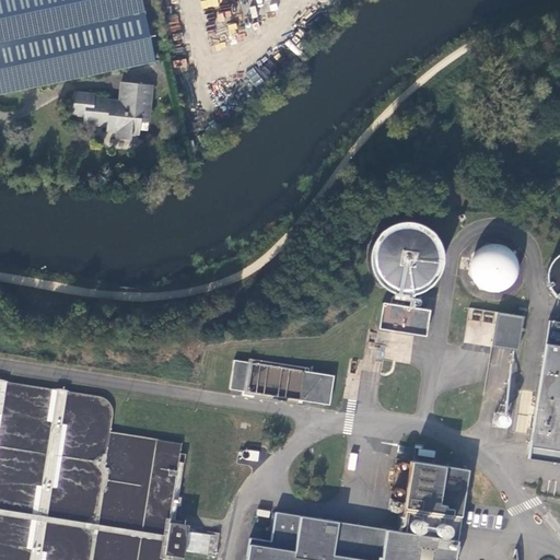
[(0,0),(0,93),(154,60),(140,0),(0,0)]
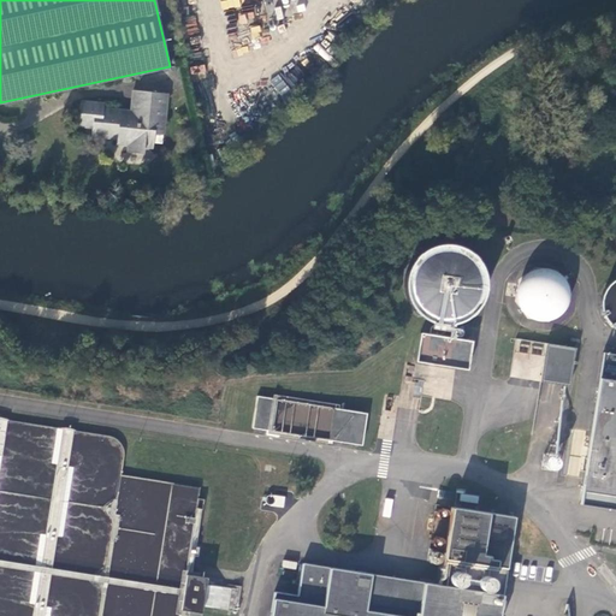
[(131,89),(130,101),(141,102),(142,90),(131,89)]
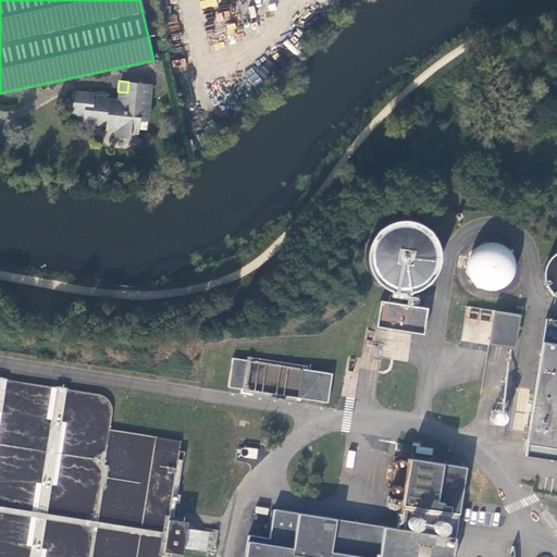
[(127,93),(118,91),(116,99),(115,107),(104,106),(106,98),(93,97),(93,93),(73,90),(71,112),(83,114),(82,122),(104,124),(104,130),(114,131),(114,136),(128,137),(130,132),(137,133),(138,121),(147,121),(150,85),(128,82),(127,93)]
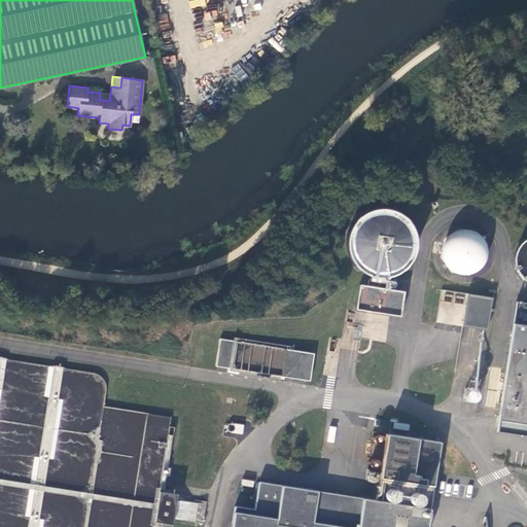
[(110,94),(100,93),(99,100),(109,101),(110,94)]
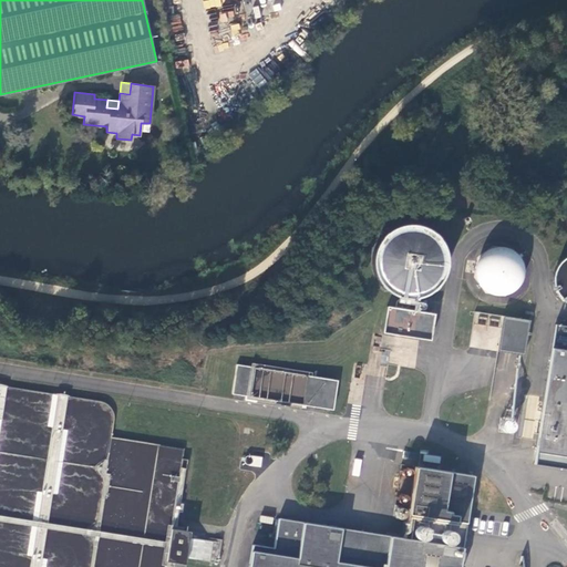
[(395,295),(408,298),(420,298),(430,294),(440,286),(445,276),(449,264),(446,251),(441,240),(433,232),(422,227),(410,226),(398,228),(387,235),(380,245),(375,256),(375,268),(379,279),(387,288),(395,295)]
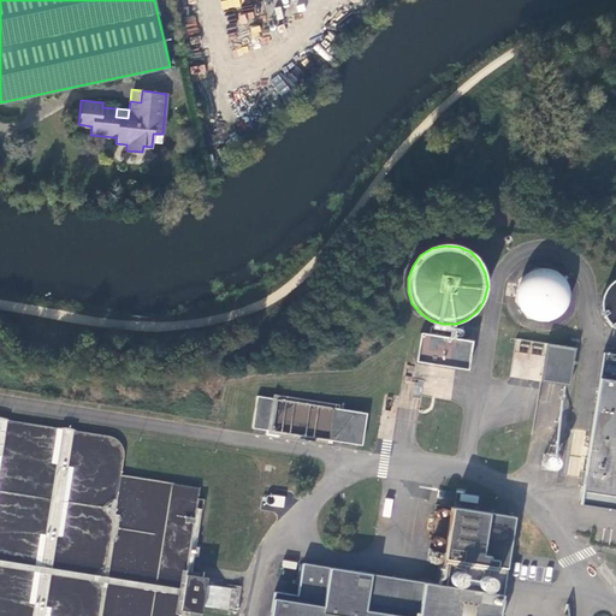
[(545,323),(554,320),(562,315),(567,308),(569,300),(569,291),(567,284),(562,277),(555,272),(548,271),(539,271),(532,273),(525,278),(520,284),(517,294),(519,302),(522,311),(528,317),(535,321),(545,323)]
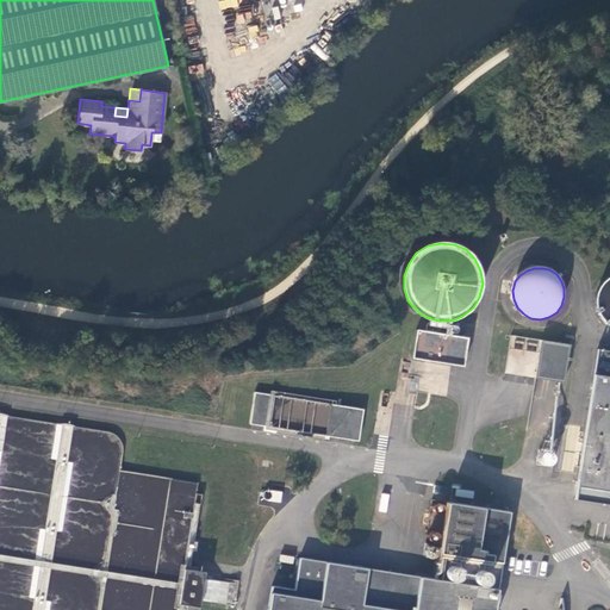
[(602,318),(608,323),(609,324),(609,278),(608,280),(601,286),(597,294),(596,303),(598,310),(602,318)]
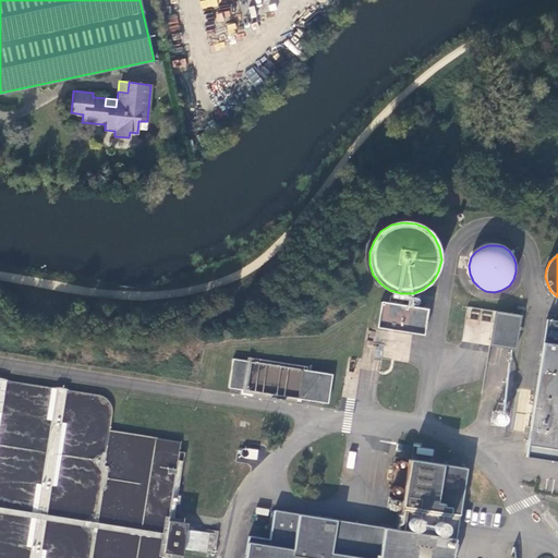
[(495,308),(489,343),(517,348),(523,308),(518,307),(517,313),(495,308)]
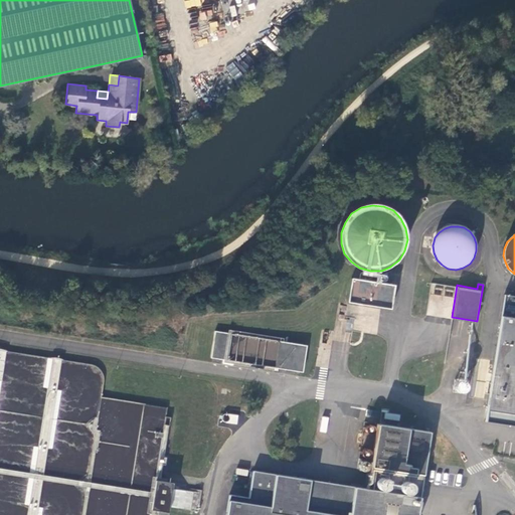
[(514,294),(505,293),(485,420),(514,424),(514,294)]
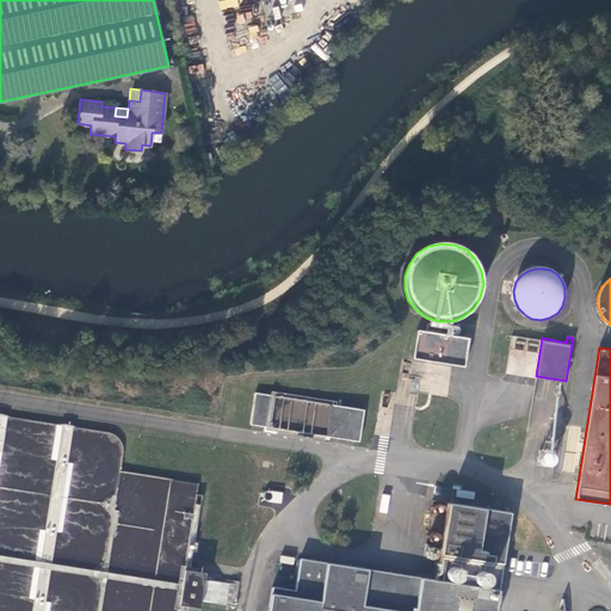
[(255,393),(250,425),(358,442),(364,411),(255,393)]
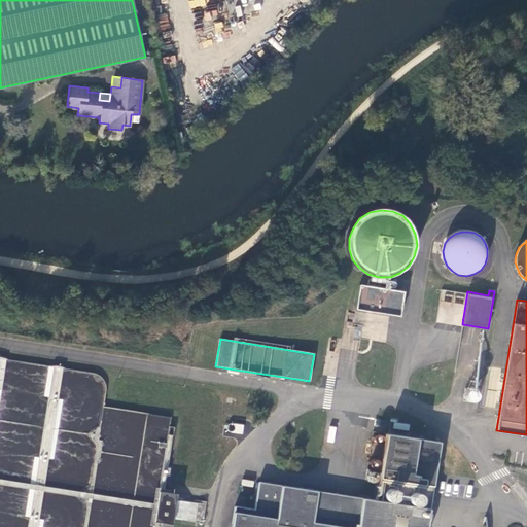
[(243,434),(244,424),(229,423),(227,432),(243,434)]
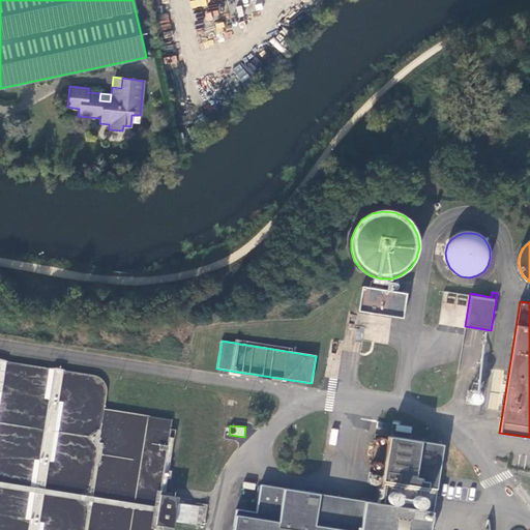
[(258,509),(237,506),(233,529),(489,529),(490,528),(487,528),(483,528),(482,529),(431,529),(444,444),(388,435),(378,501),(261,483),(258,509)]
